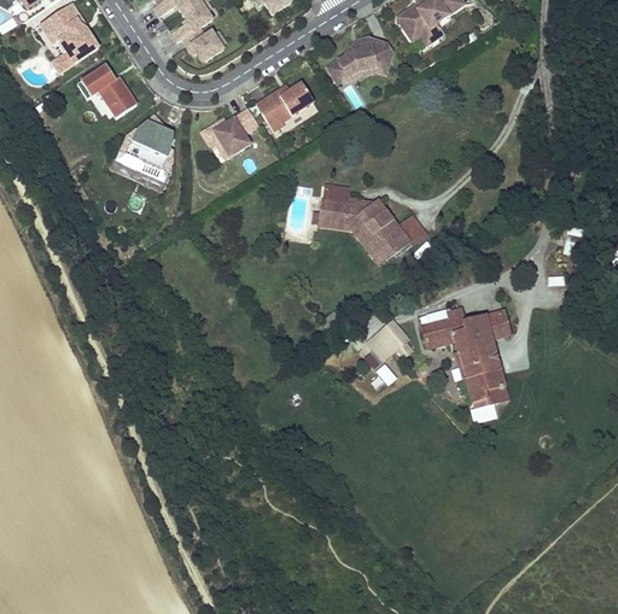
[(163,0),(158,4),(153,6),(159,16),(173,7),(176,5),(179,7),(182,13),(200,1),(199,0),(163,0)]
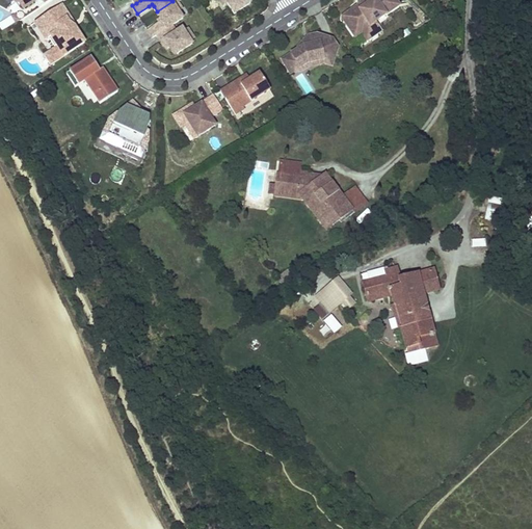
[(184,8),(178,0),(174,0),(173,1),(180,11),(184,8)]
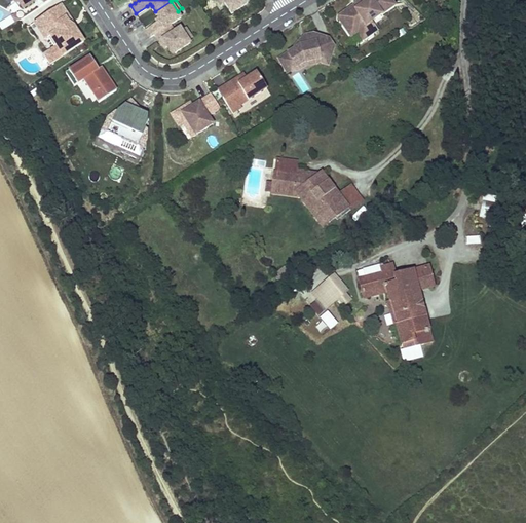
[(223,0),(224,1),(226,3),(228,2),(232,8),(245,1),(243,0),(223,0)]
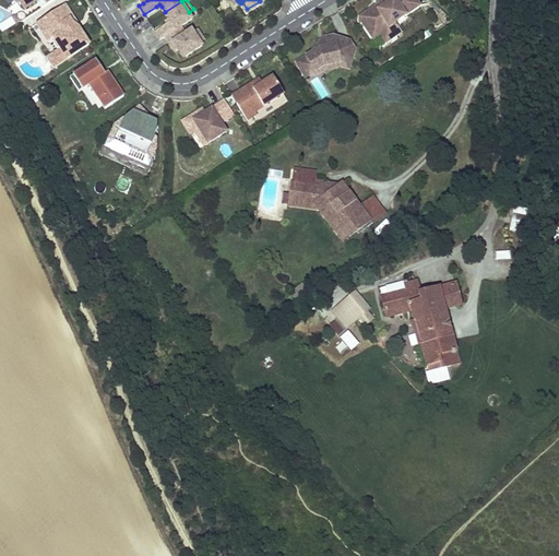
[(361,14),(361,18),(372,35),(380,30),(383,34),(395,25),(392,21),(404,13),(402,9),(415,0),(390,0),(385,3),(379,8),(376,2),(370,7),(371,8),(361,14)]
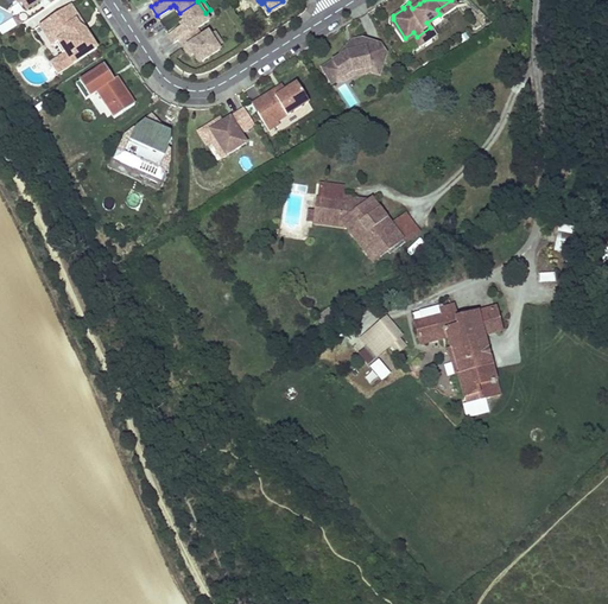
[(439,14),(455,4),(454,0),(451,0),(437,10),(439,14)]
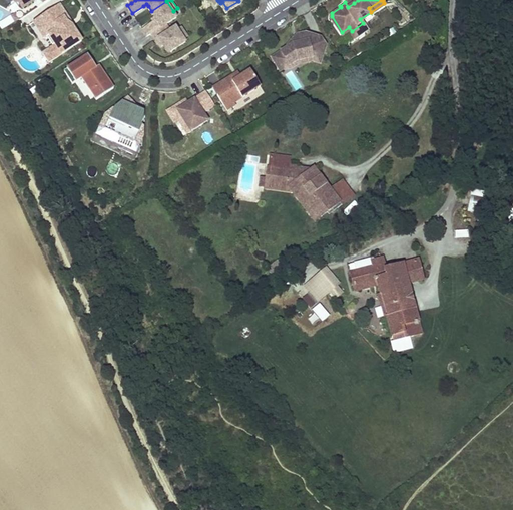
[(142,27),(146,34),(151,31),(165,22),(176,15),(173,11),(166,1),(151,11),(154,15),(155,18),(152,20),(142,27)]
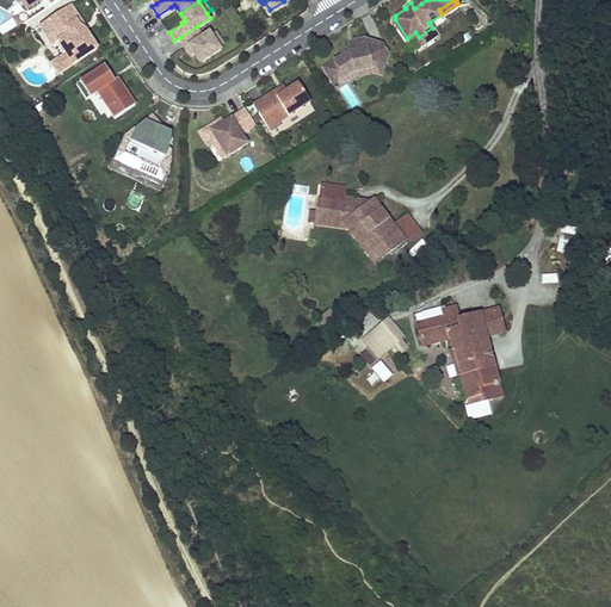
[(72,2),(42,22),(55,42),(57,39),(66,51),(60,55),(67,66),(97,45),(86,29),(81,32),(78,28),(79,26),(79,25),(80,24),(79,23),(76,19),(80,17),(72,2)]
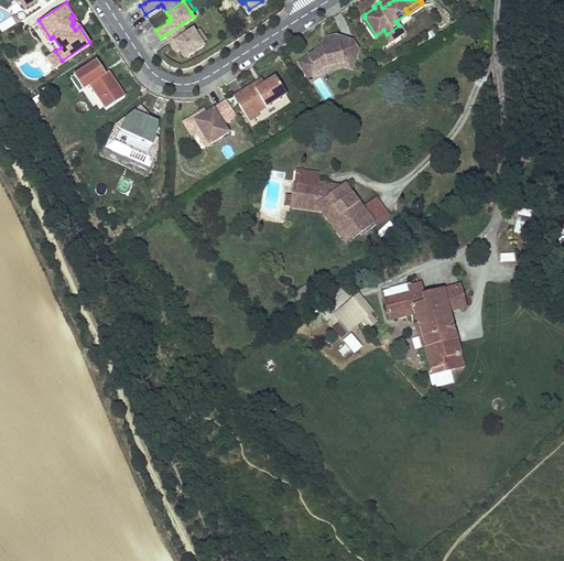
[(22,18),(18,11),(13,13),(18,21),(22,18)]
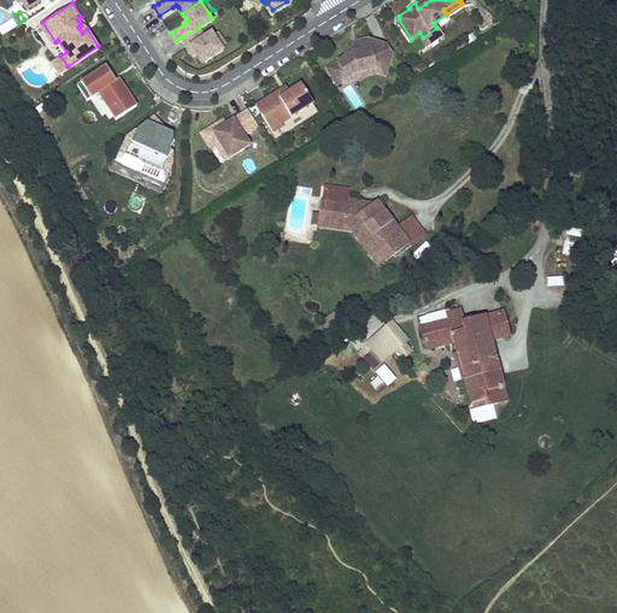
[(86,23),(81,17),(77,19),(80,23),(81,24),(80,25),(80,27),(78,28),(82,33),(87,29),(88,28),(86,23)]
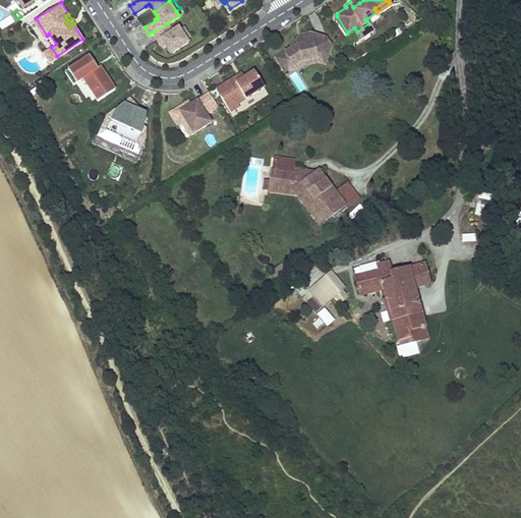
[(36,18),(34,20),(44,37),(47,36),(36,18)]
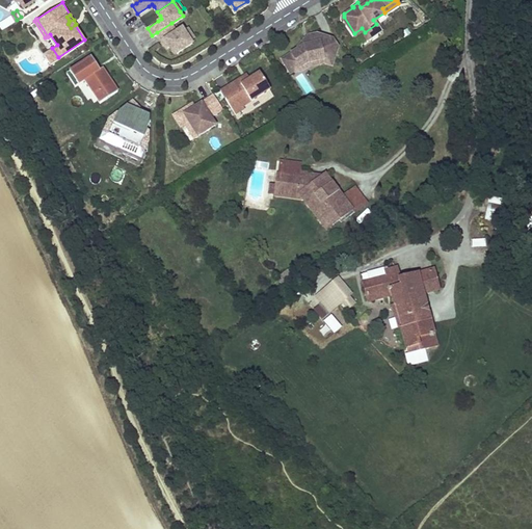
[(171,23),(157,32),(161,40),(164,37),(168,45),(169,45),(171,43),(177,50),(177,51),(192,42),(190,38),(183,28),(182,26),(176,29),(171,23)]
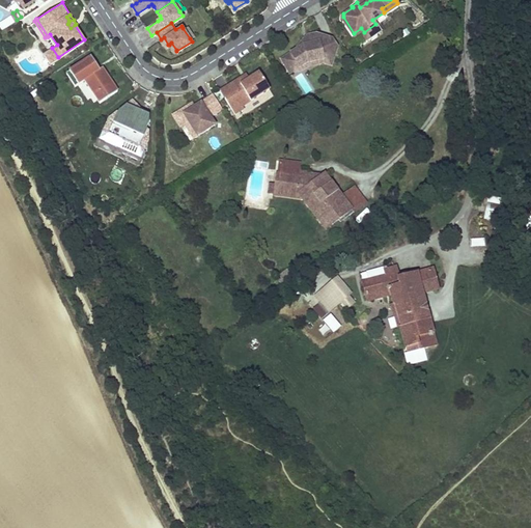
[(375,24),(364,32),(367,37),(379,29),(375,24)]
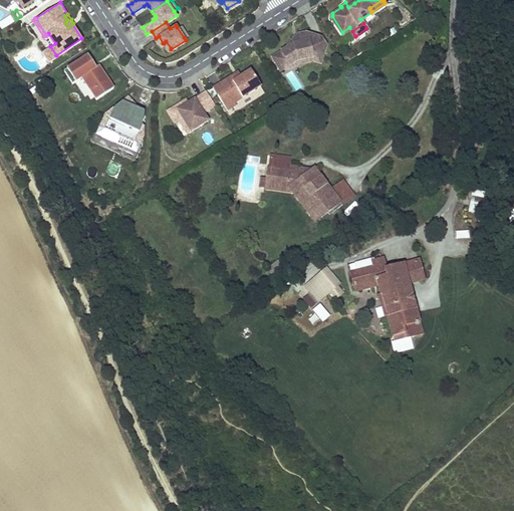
[(188,35),(182,24),(177,27),(184,37),(188,35)]
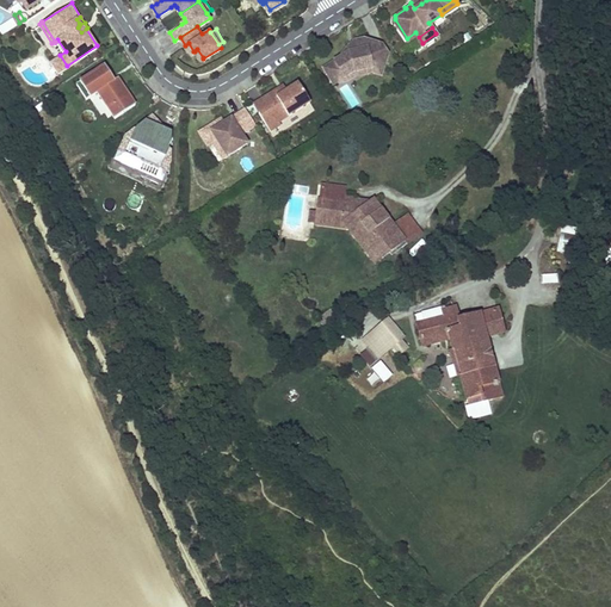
[(340,55),(323,66),(334,81),(352,69),(371,66),(382,68),(387,51),(381,43),(368,38),(366,41),(356,43),(357,48),(349,50),(340,55)]
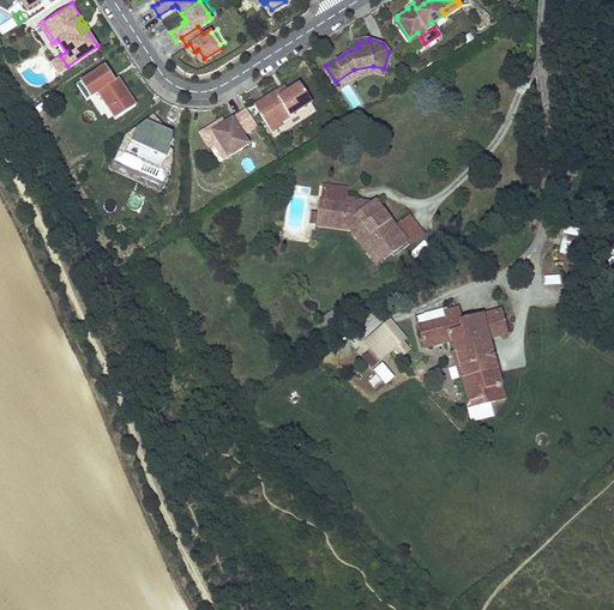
[(60,55),(50,61),(58,72),(67,66),(60,55)]
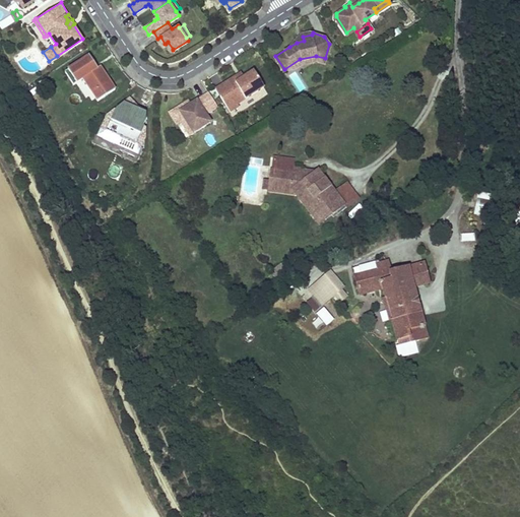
[(89,54),(65,70),(73,82),(76,80),(82,76),(92,91),(98,99),(115,87),(100,64),(98,66),(93,61),(89,54)]
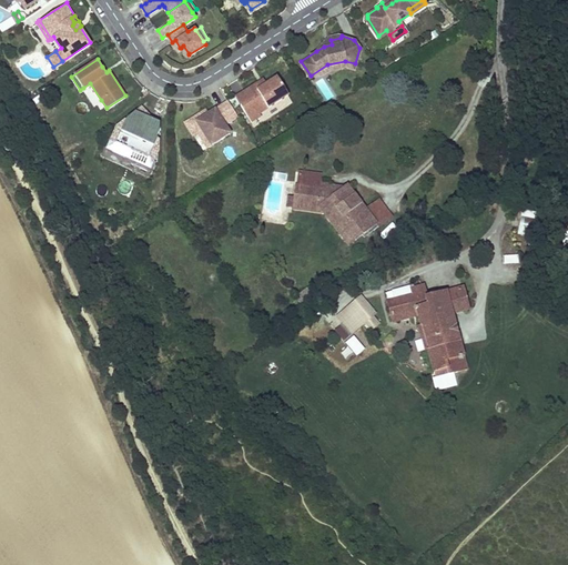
[(250,97),(241,103),(251,120),(261,113),(259,111),(287,93),(277,76),(266,82),(262,84),(259,80),(255,82),(244,89),(250,97)]
